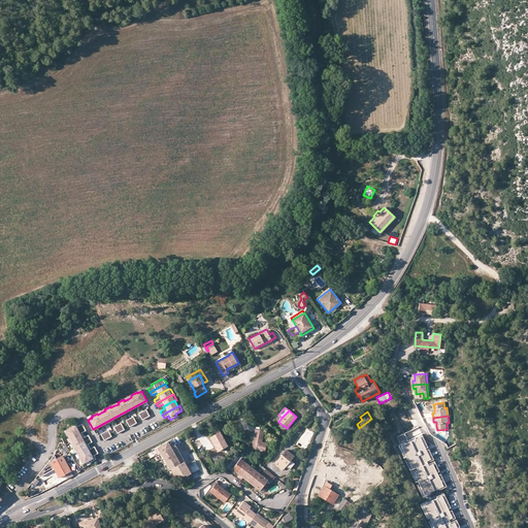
[(65,430),(68,436),(69,435),(85,427),(83,424),(78,426),(77,424),(65,430)]
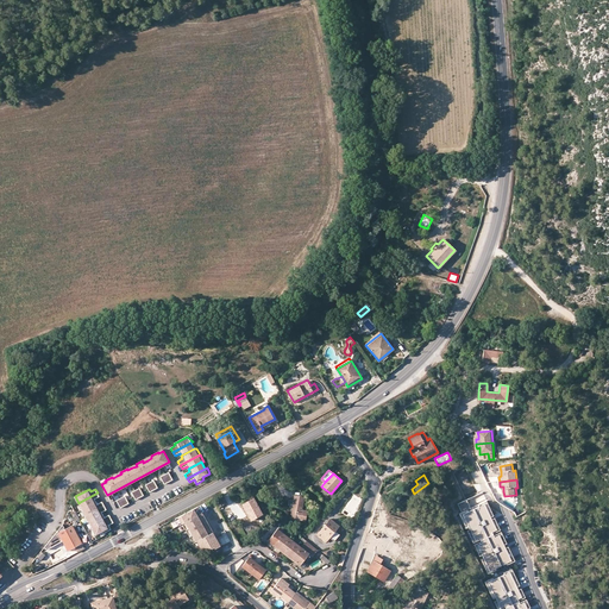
[(80,502),(83,509),(95,502),(94,500),(99,497),(98,493),(80,502)]
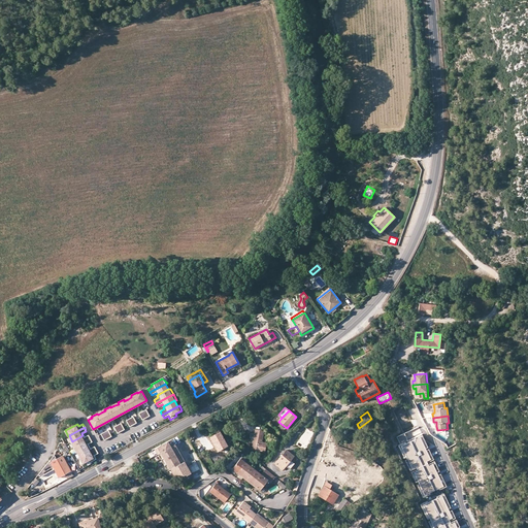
[(218,451),(228,446),(221,430),(209,435),(218,451)]
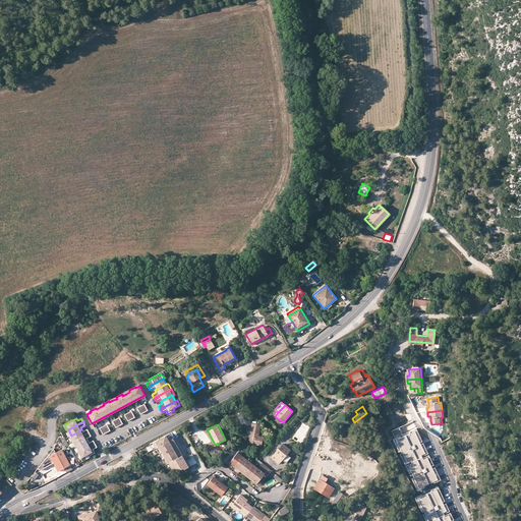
[(250,438),(248,443),(261,445),(262,438),(258,437),(259,425),(252,424),(251,427),(250,438)]
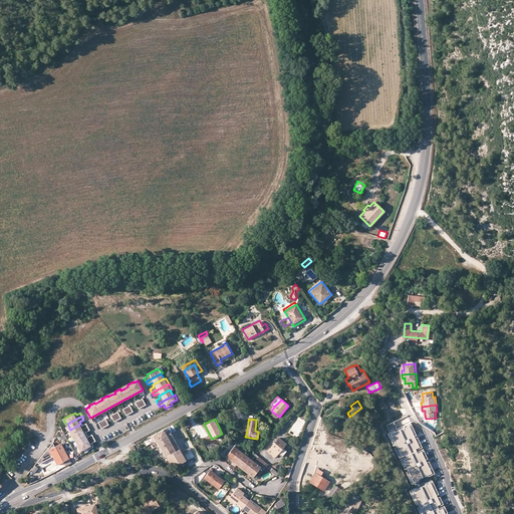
[(190,421),(183,423),(186,430),(193,428),(190,421)]
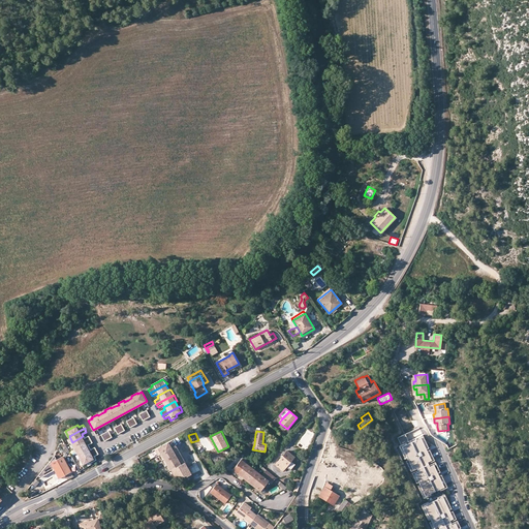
[(71,442),(74,448),(90,439),(89,436),(85,438),(83,436),(72,442),(71,442)]
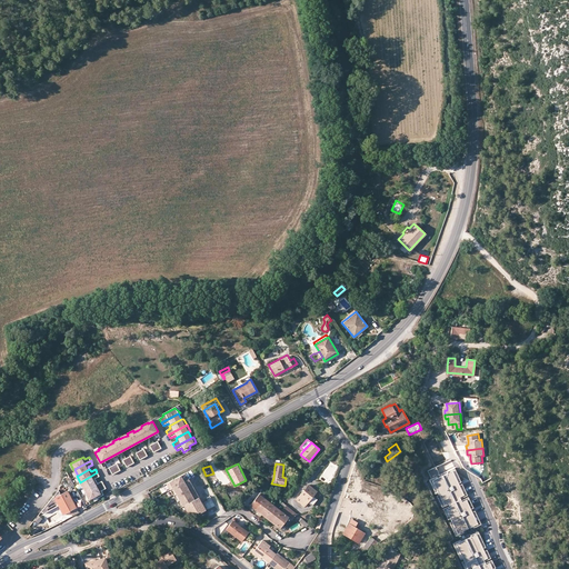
[(197,496),(198,496),(185,471),(166,482),(169,488),(171,487),(182,505),(180,507),(179,507),(179,508),(180,509),(181,510),(185,511),(190,513),(197,517),(198,518),(202,516),(200,511),(205,509),(197,496)]
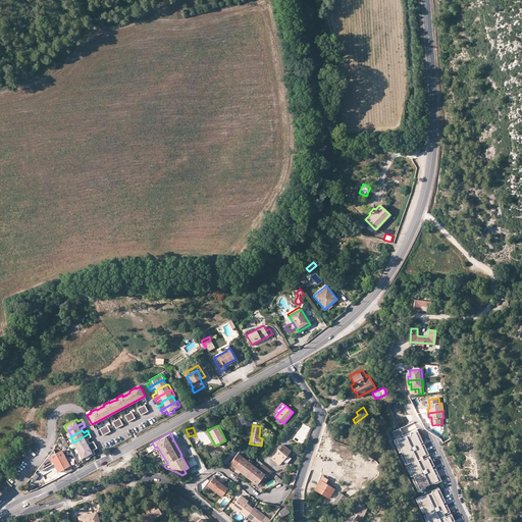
[(397,441),(419,491),(440,481),(418,432),(397,441)]
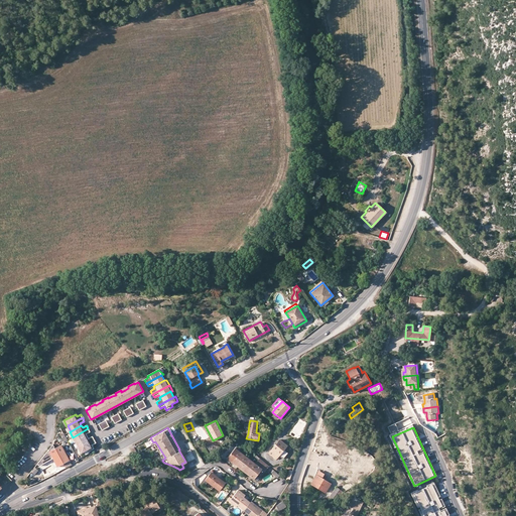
[(73,437),(76,442),(87,436),(86,434),(90,432),(88,428),(73,437)]
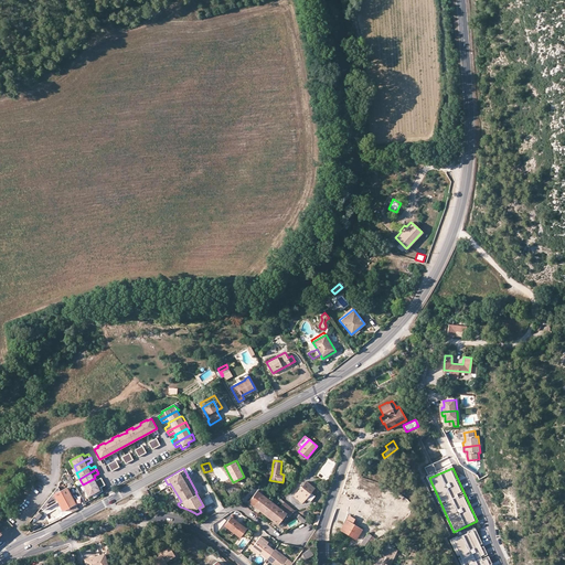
[(84,484),(87,490),(103,481),(102,478),(97,480),(95,478),(84,484)]
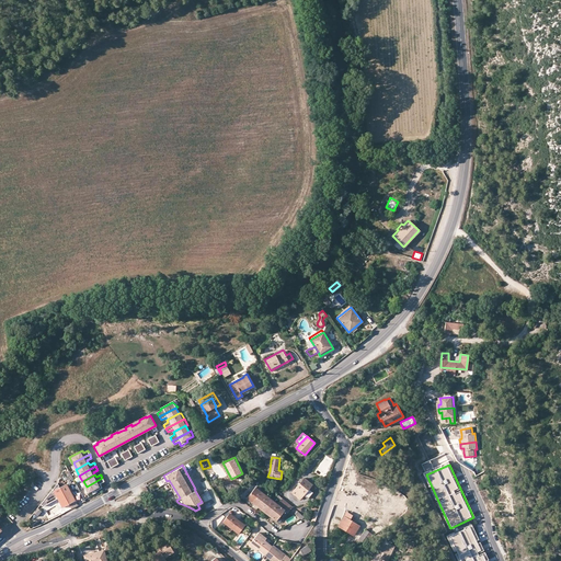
[(86,488),(89,493),(94,490),(95,491),(102,488),(100,484),(104,482),(102,478),(86,488)]
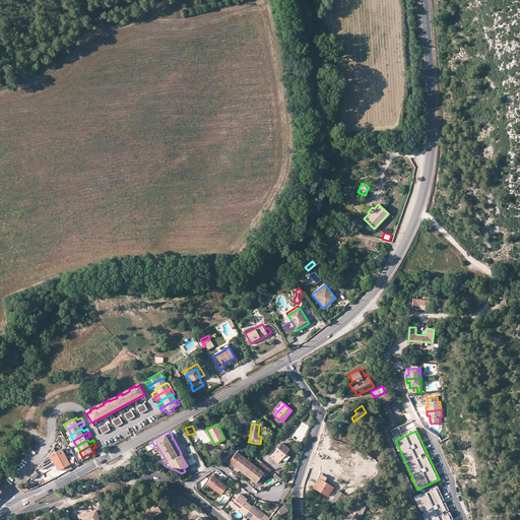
[(289,449),(282,443),(271,457),(278,463),(281,459),(284,462),(289,456),(286,453),(289,449)]
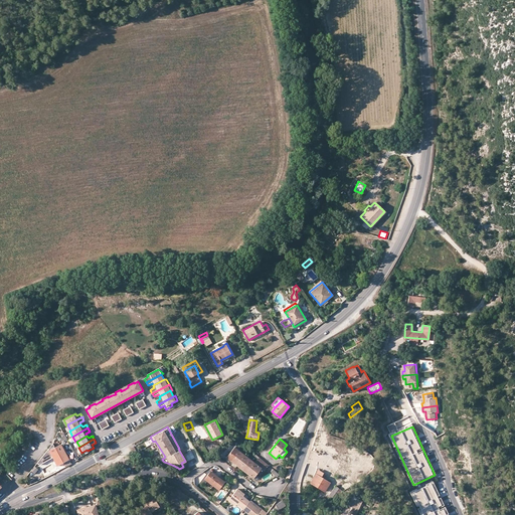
[(155,441),(153,442),(163,459),(165,457),(155,441)]
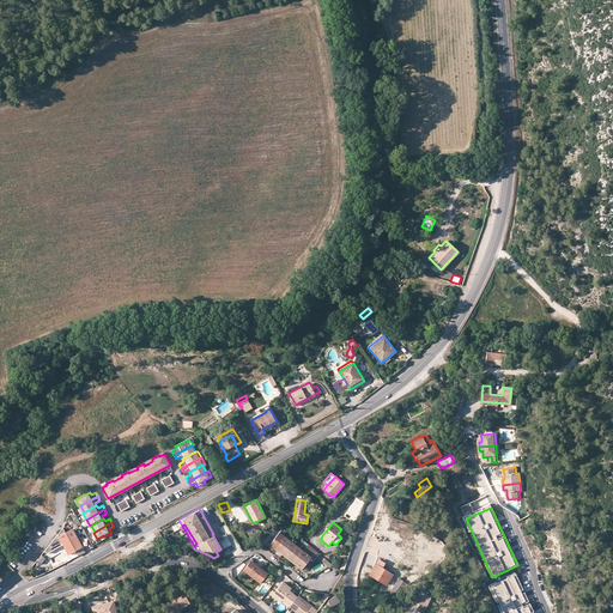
[(70,530),(65,533),(76,551),(78,556),(85,552),(72,529),(70,530)]
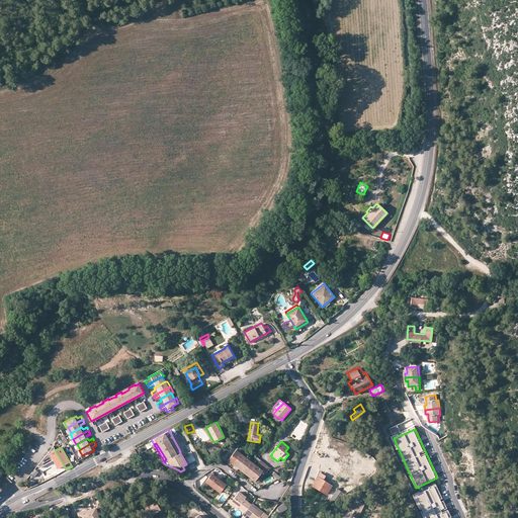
[(236,448),(228,458),(255,481),(258,478),(262,470),(263,469),(257,464),(236,448)]
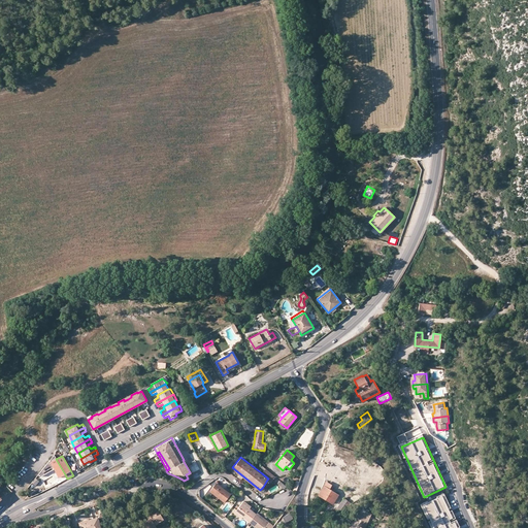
[(59,477),(65,474),(56,459),(51,462),(53,465),(59,477)]
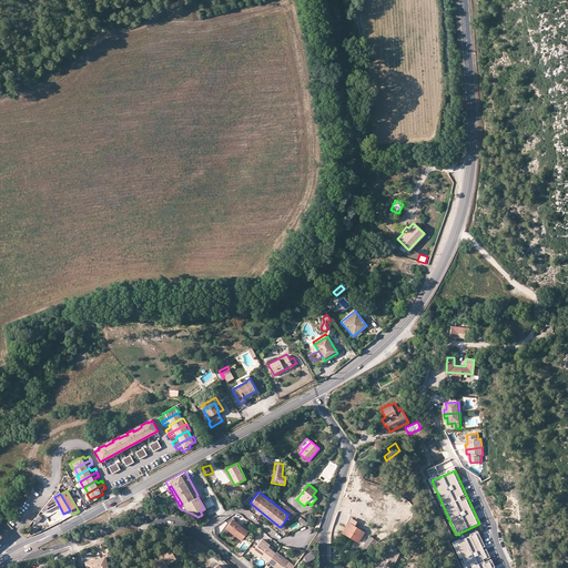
[(211,507),(214,505),(210,494),(205,496),(211,507)]
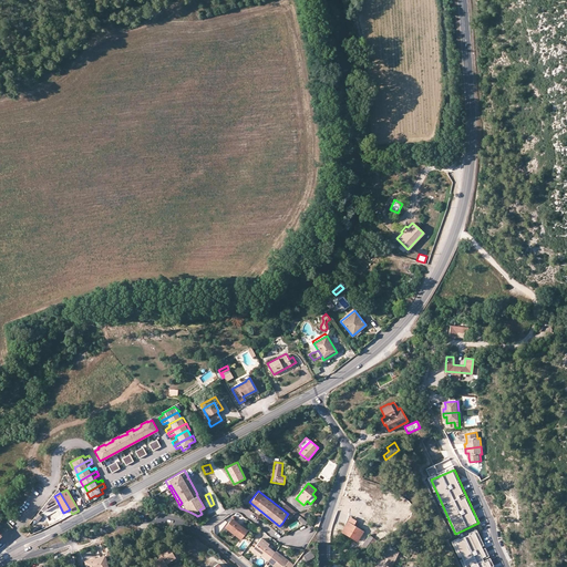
[(398,500),(399,501),(405,507),(401,511),(410,518),(411,517),(414,507),(410,502),(398,493),(395,495),(399,498),(398,500)]
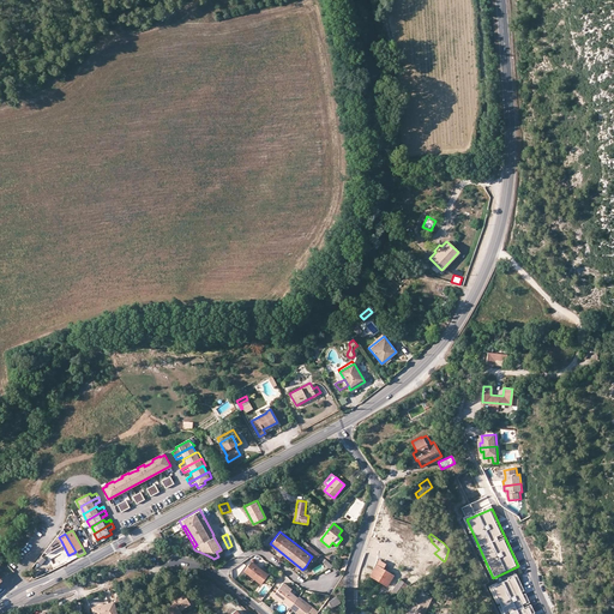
[(305,549),(305,551),(312,557),(311,558),(315,561),(320,555),(308,545),(305,549)]
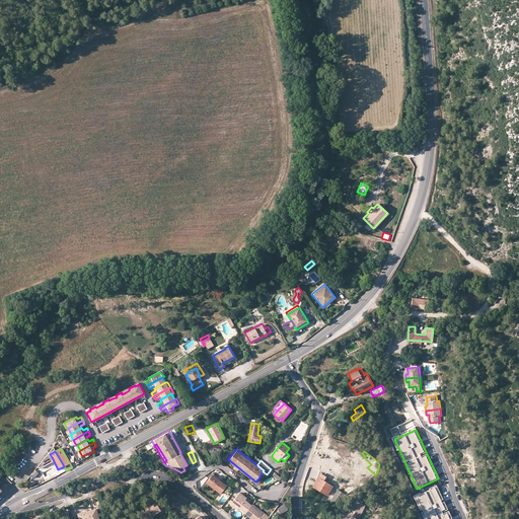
[(316,479),(313,485),(318,488),(317,489),(327,495),(334,486),(323,479),(325,476),(320,473),(316,479)]
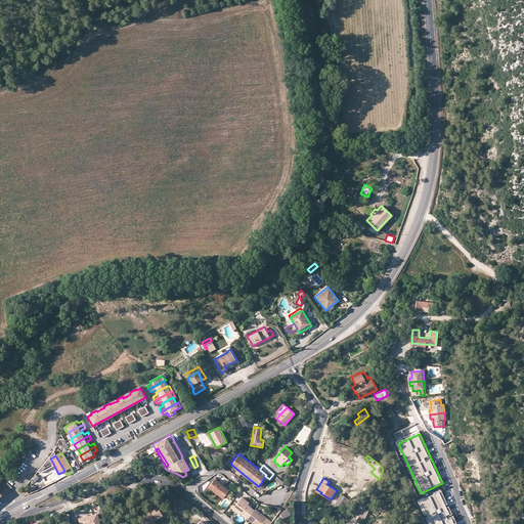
[(215,479),(208,488),(222,498),(229,490),(215,479)]
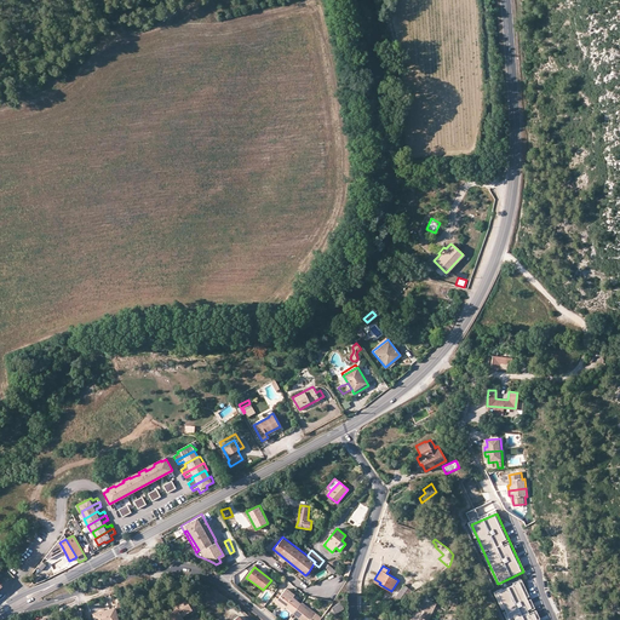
[(538,619),(521,583),(497,593),(507,619),(538,619)]
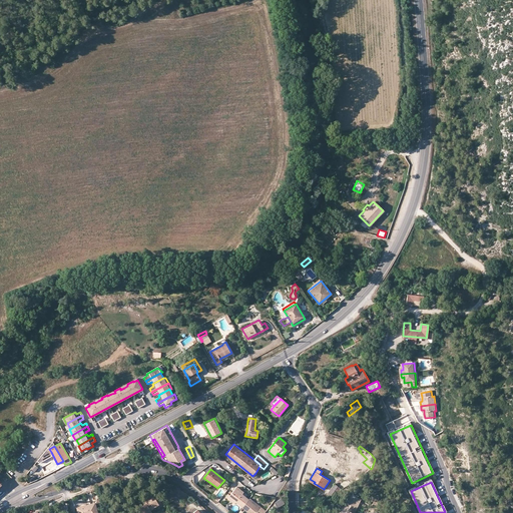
[(342,489),(334,484),(328,494),(334,498),(341,490),(342,489)]
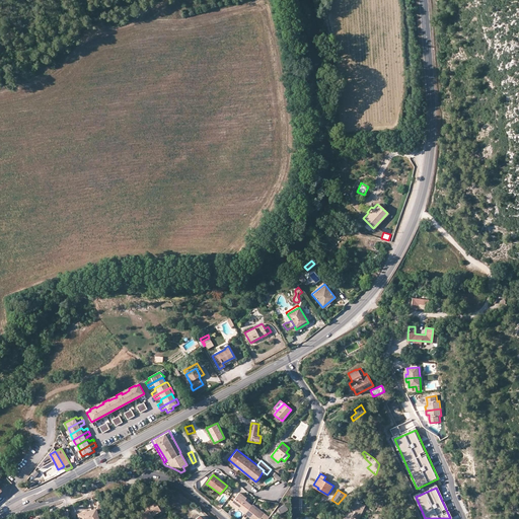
[(251,506),(245,500),(246,498),(239,493),(232,503),(239,509),(245,514),(251,506)]
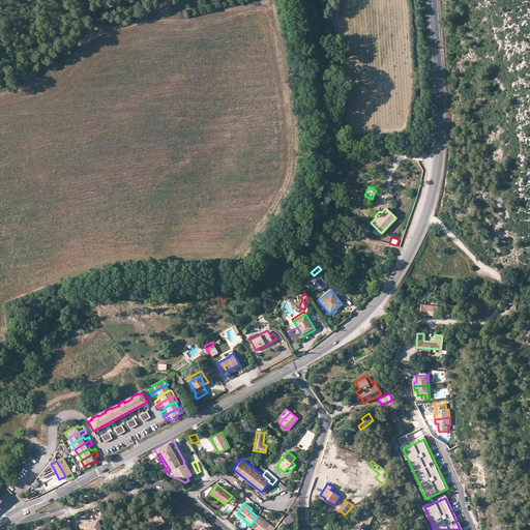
[(157,529),(155,526),(165,521),(164,519),(167,517),(163,508),(160,509),(157,504),(155,506),(158,511),(147,518),(148,521),(143,524),(147,529),(157,529)]
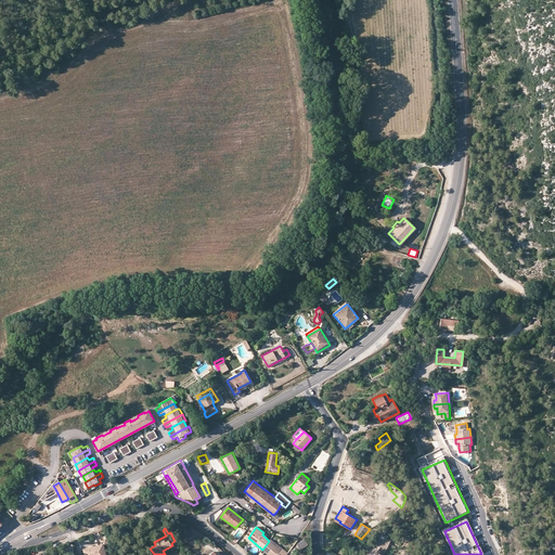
[(384,537),(377,552),(384,554),(390,539),(384,537)]
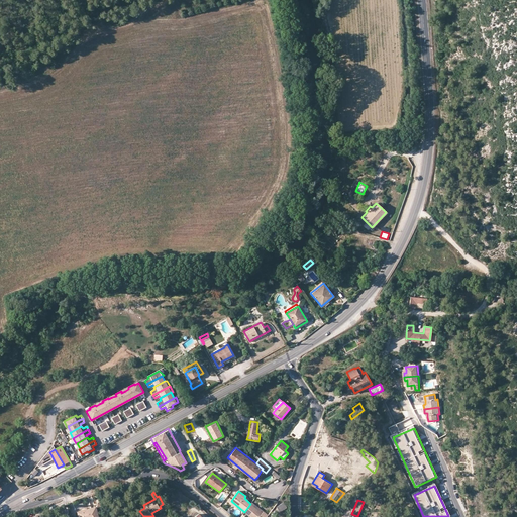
[(277,507),(281,512),(287,508),(284,502),(277,507)]
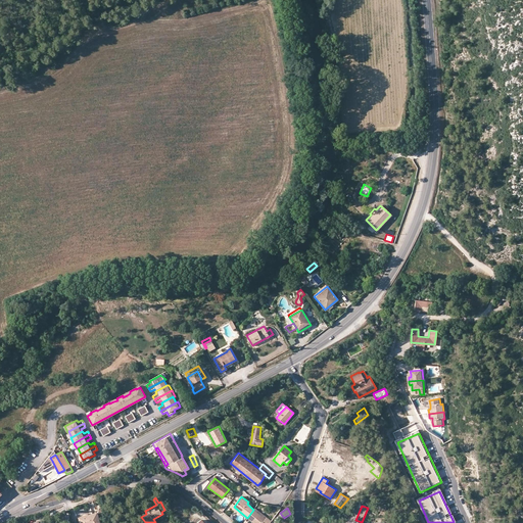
[(253,510),(269,522),(270,522),(271,521),(254,509),(253,510)]
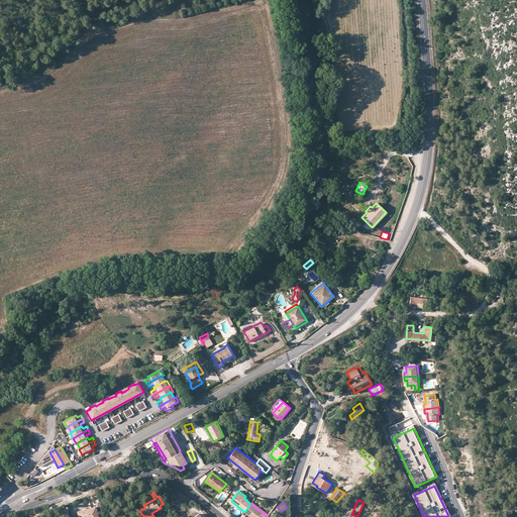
[(250,516),(266,516),(250,504),(244,512),(250,516)]
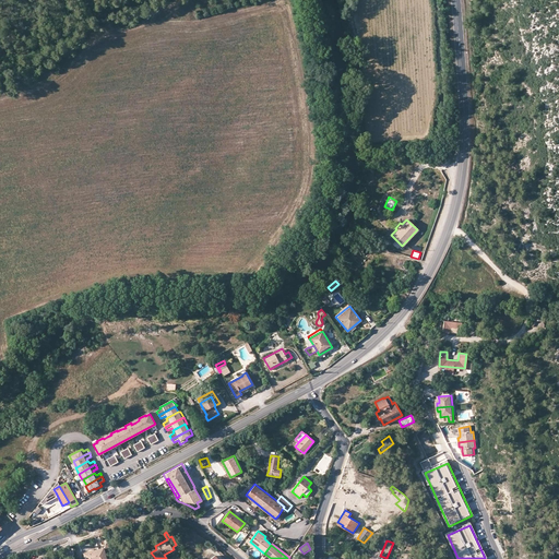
[(84,554),(84,558),(105,558),(103,548),(84,554)]
